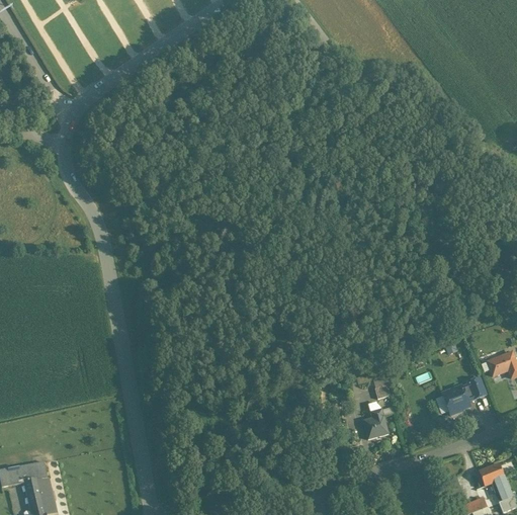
[(516,361),(513,351),(488,360),(494,375),(509,368),(512,376),(516,374),(516,361)]
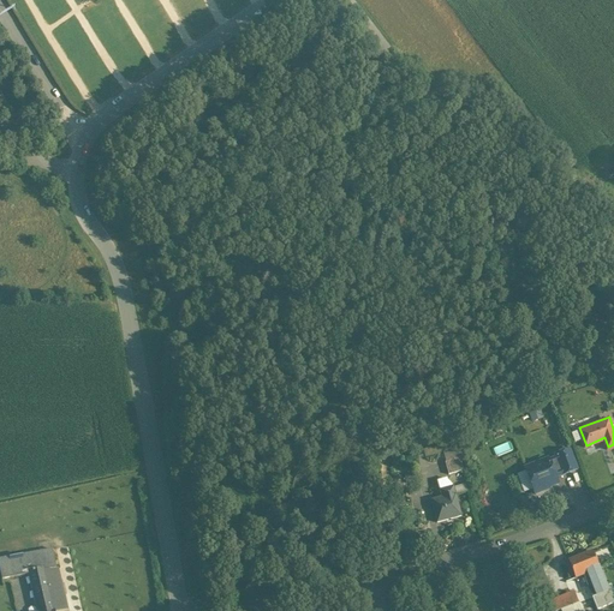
[(578,467),(570,447),(555,453),(556,454),(564,472),(578,467)]
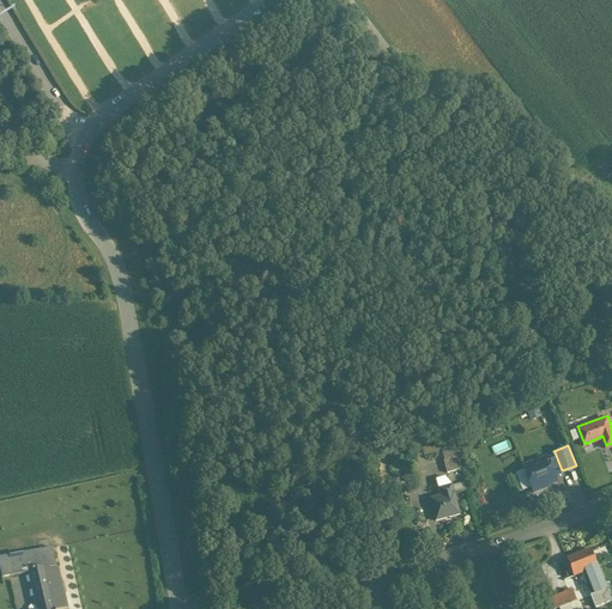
[(547,455),(525,464),(534,489),(544,486),(543,483),(557,479),(555,473),(562,470),(555,452),(547,456),(547,455)]
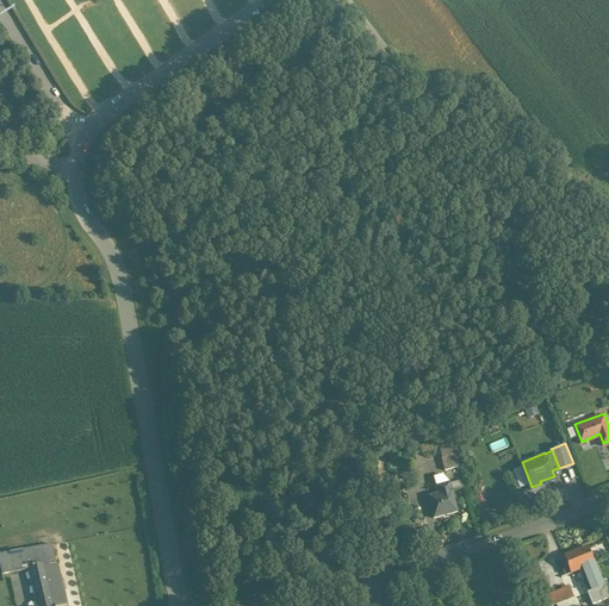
[(457,451),(442,455),(446,468),(460,463),(457,451)]
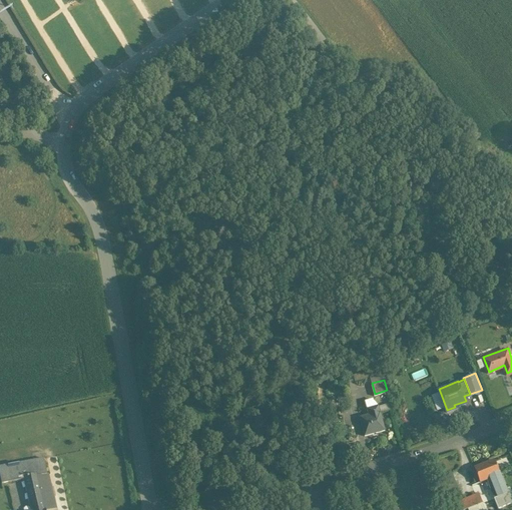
[(379,404),(368,407),(369,413),(361,415),(366,433),(385,428),(379,404)]
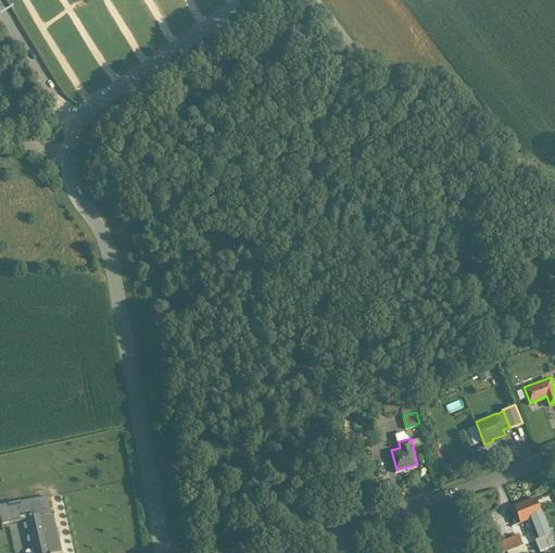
[(49,494),(36,497),(37,501),(40,514),(52,512),(49,494)]
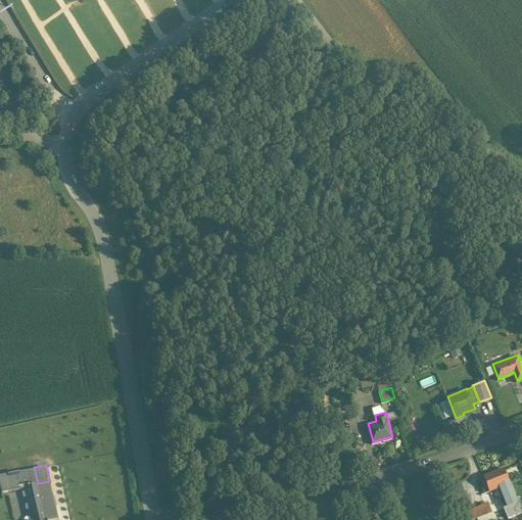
[(517,501),(504,467),(484,474),(490,489),(497,486),(500,491),(503,490),(508,504),(517,501)]
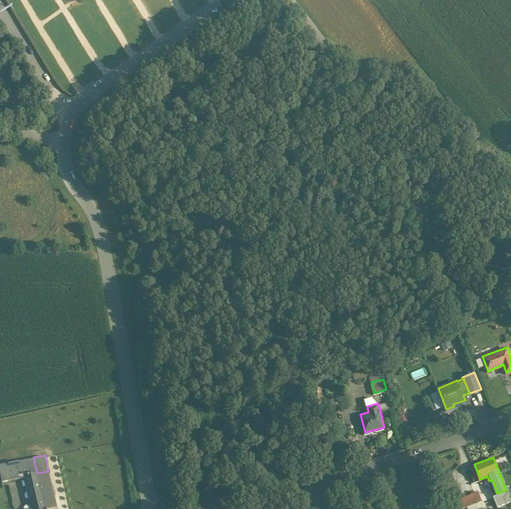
[(34,461),(25,462),(27,471),(21,472),(22,476),(25,476),(37,473),(34,461)]
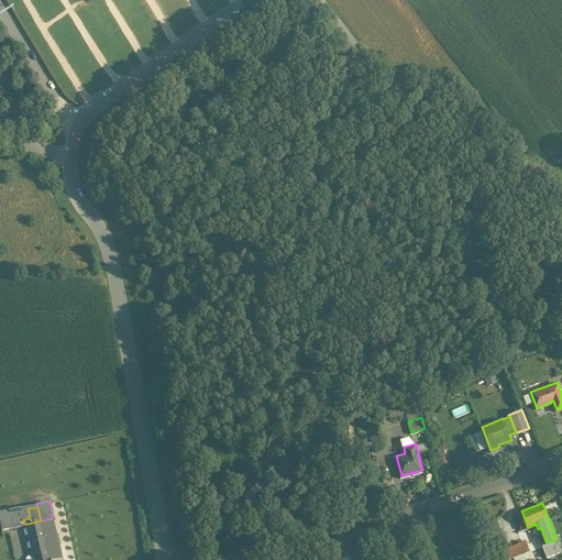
[(9,508),(0,509),(0,516),(2,528),(12,526),(9,508)]
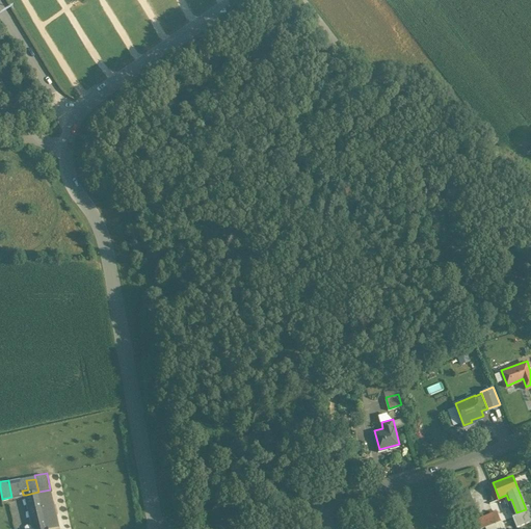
[(38,492),(26,495),(34,528),(47,526),(48,527),(58,524),(52,499),(50,490),(38,492)]
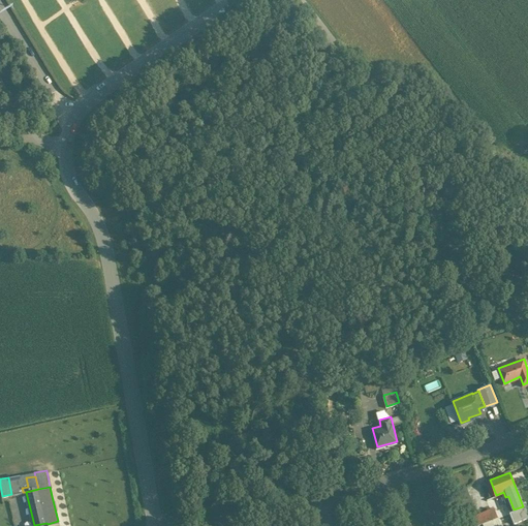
[(494,506),(462,520),(464,525),(472,525),(498,516),(494,506)]
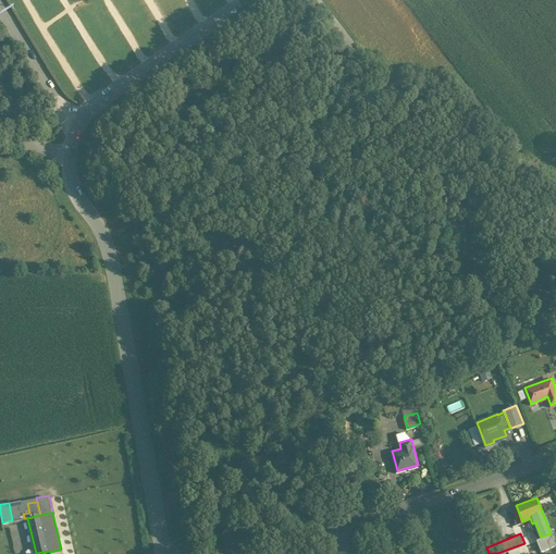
[(541,537),(528,542),(532,553),(545,548),(541,537)]
